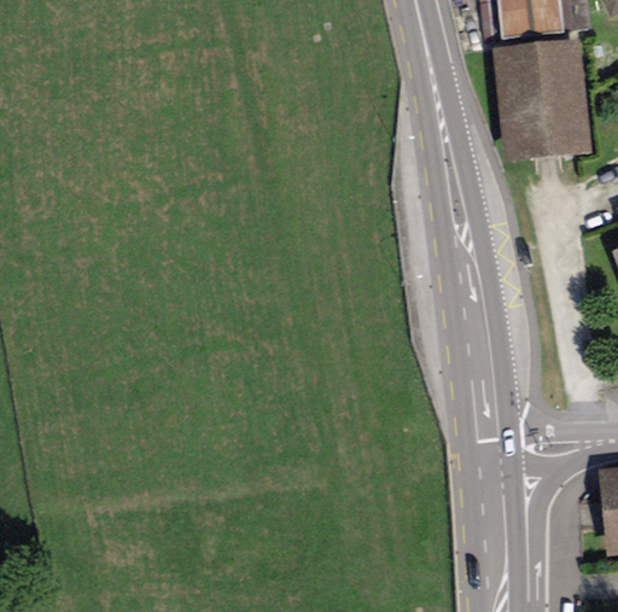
[(495,0),(499,38),(560,31),(557,0),(495,0)]
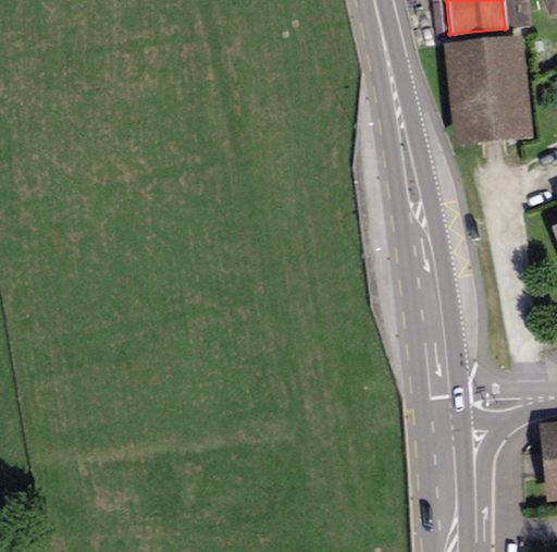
[(544,0),(552,15),(556,12),(556,0),(544,0)]
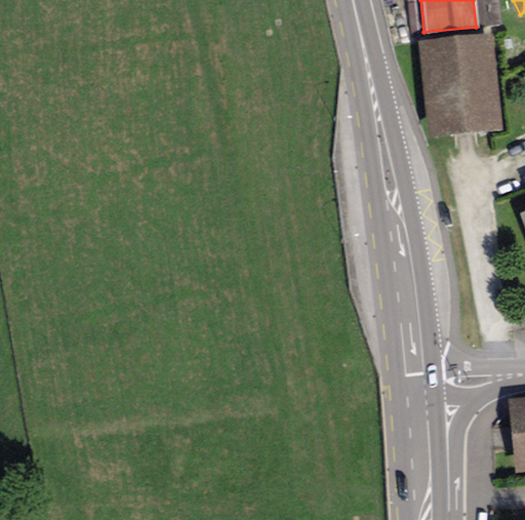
[(492,32),(417,40),(429,137),(503,129),(492,32)]
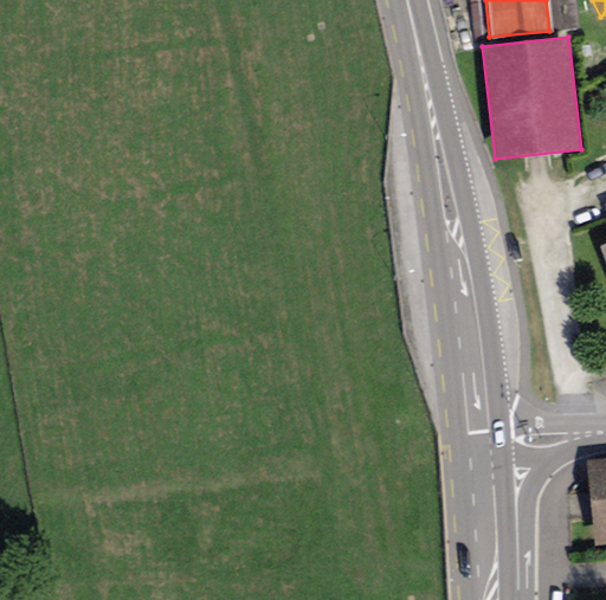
[(605,457),(588,459),(597,544),(605,542),(605,457)]
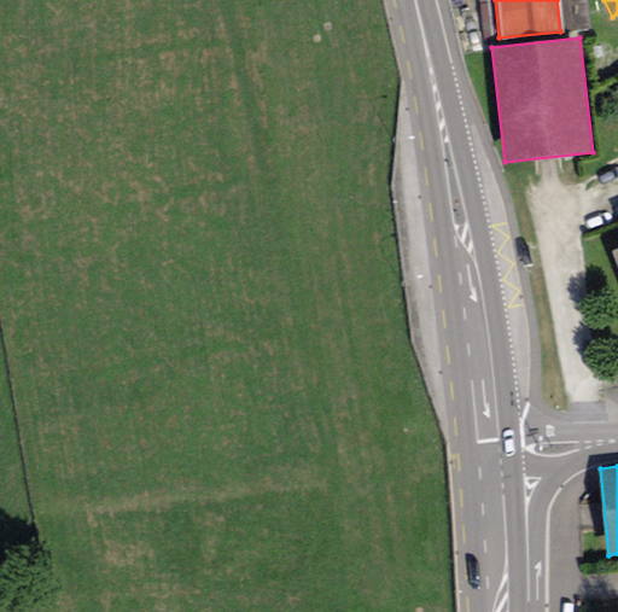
All buildings are outlined.
